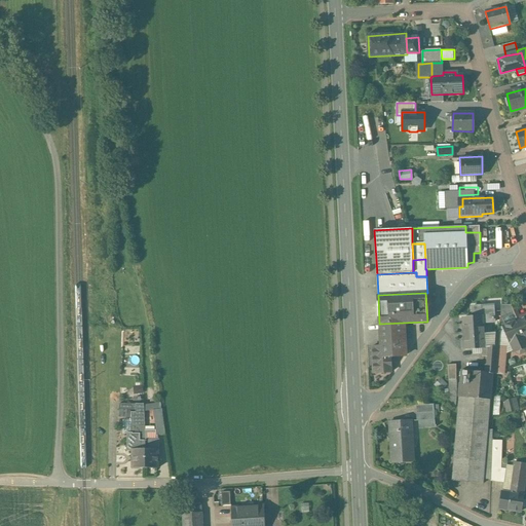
[(514,305),(501,304),(500,317),(514,312),(514,305)]
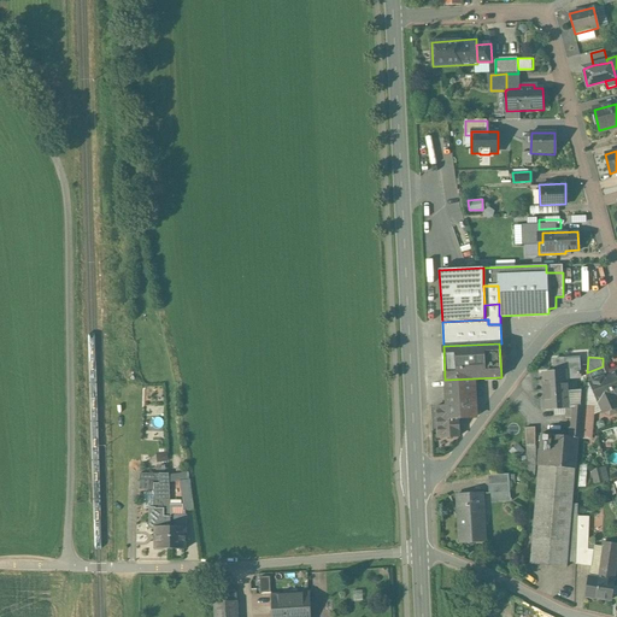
[(554,372),(542,374),(545,410),(565,407),(585,406),(586,393),(569,393),(568,378),(579,378),(577,359),(553,360),(554,372)]
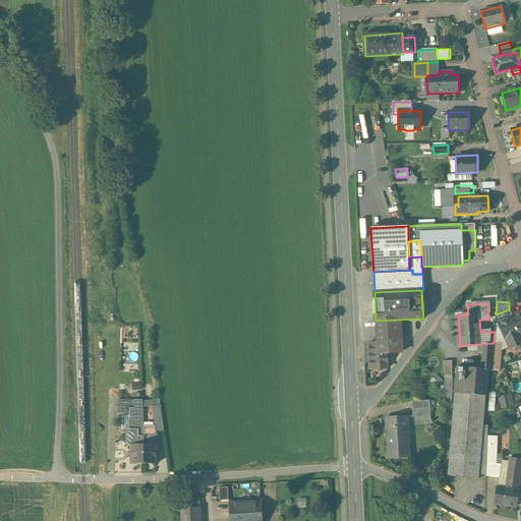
[(509,309),(496,314),(495,325),(513,317),(509,309)]
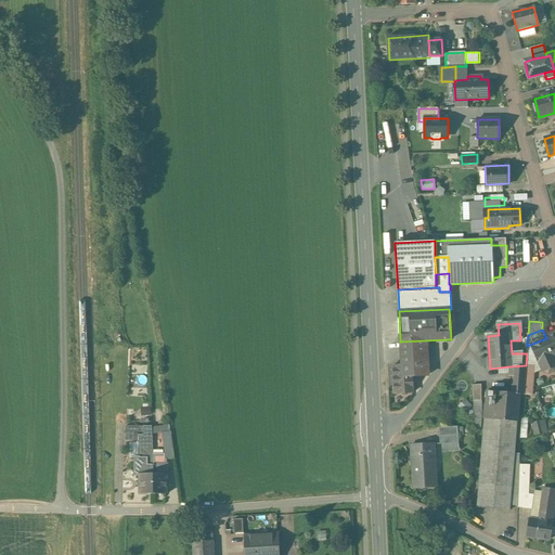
[(554,334),(546,338),(527,346),(527,353),(526,365),(534,365),(533,371),(537,371),(541,369),(542,371),(544,371),(545,372),(549,374),(554,371),(554,370),(554,334)]
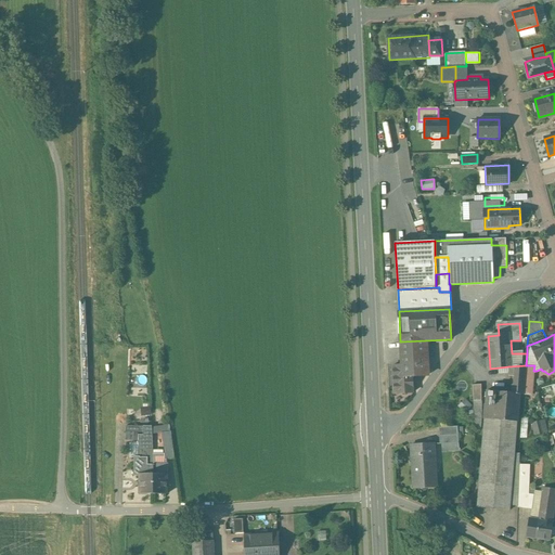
[(425,340),(401,341),(402,356),(426,353),(425,340)]
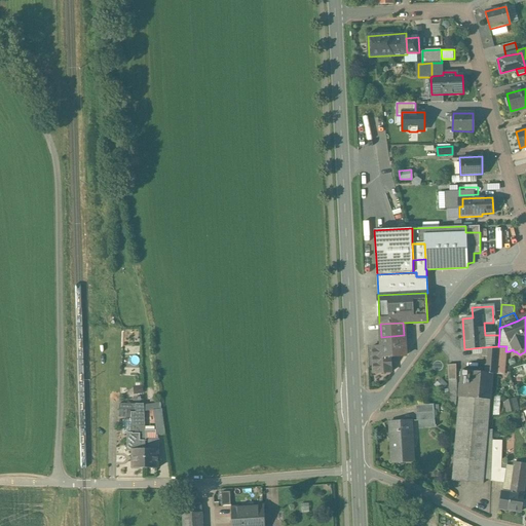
[(404,335),(381,337),(381,345),(405,344),(404,335)]
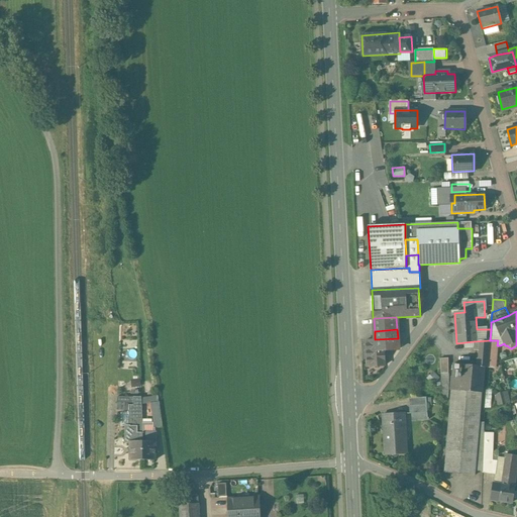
[(375,339),(367,340),(368,366),(385,365),(384,349),(399,349),(398,338),(375,339)]
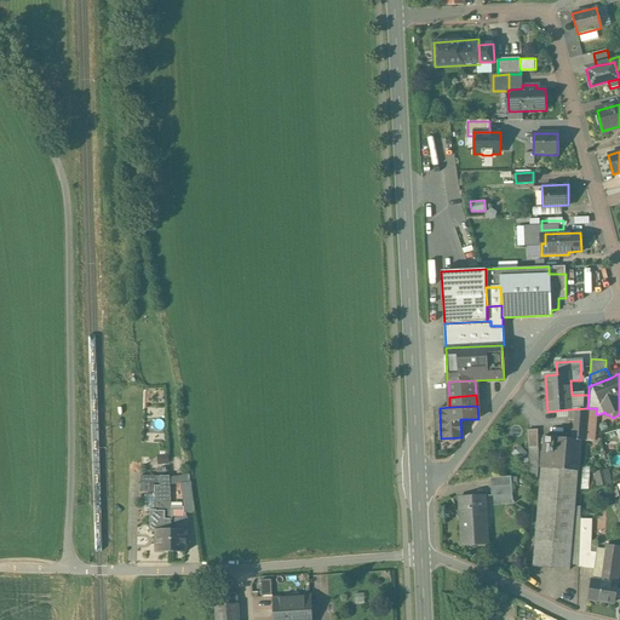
[(587,408),(568,409),(568,420),(573,420),(574,417),(586,418),(587,408)]
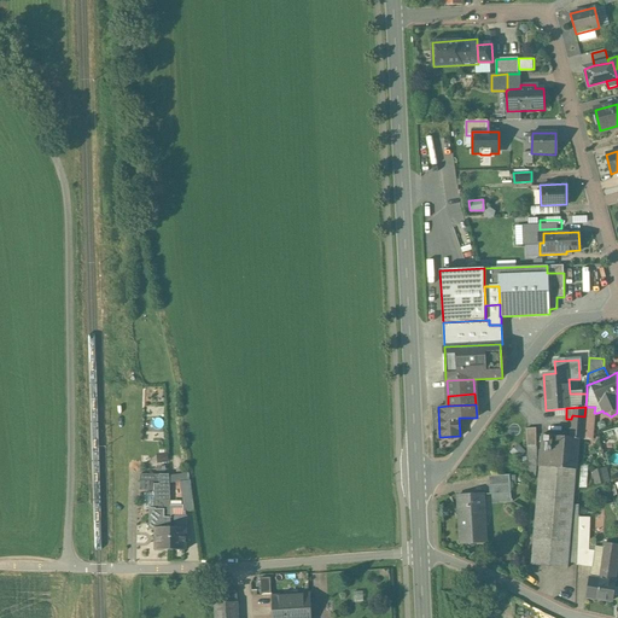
[(595,407),(586,407),(584,417),(583,439),(592,439),(593,431),(594,431),(594,419),(594,413),(595,407)]
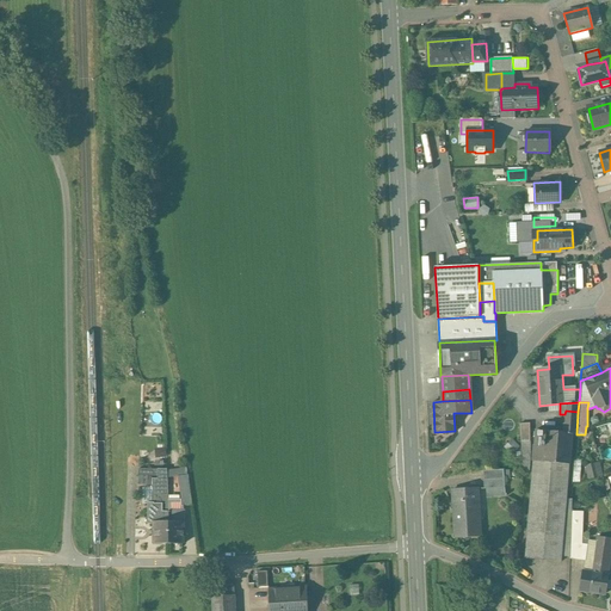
[(578,412),(566,411),(565,414),(563,432),(563,433),(572,434),(576,434),(578,412)]
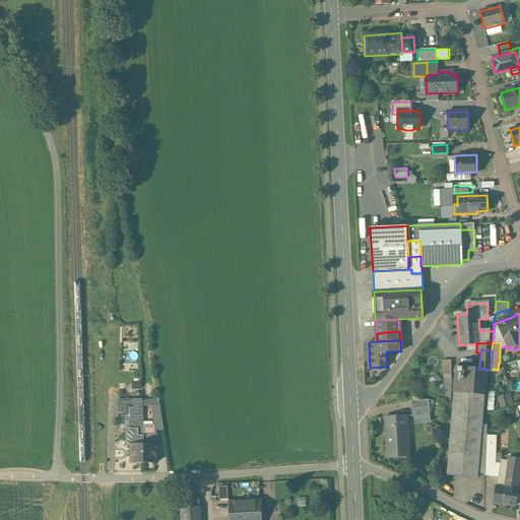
[(451,360),(442,361),(443,374),(452,374),(451,360)]
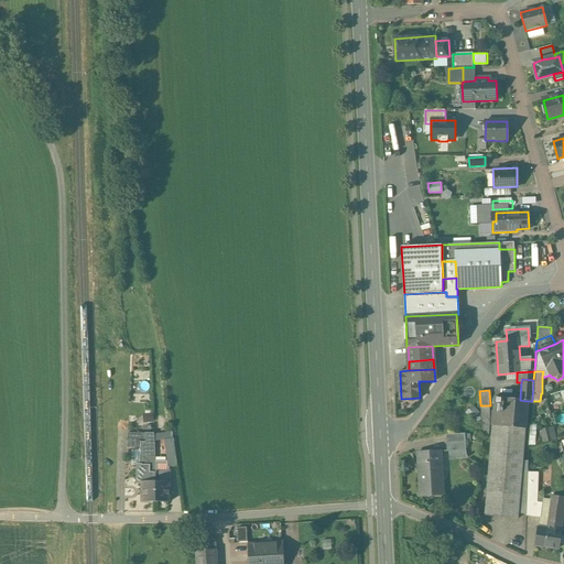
[(520,399),(495,397),(487,492),(520,496),(522,472),(528,401),(520,400),(520,399)]
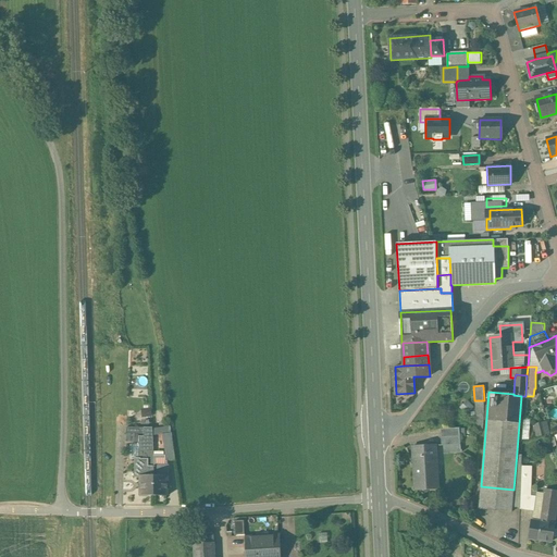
[(543,424),(535,426),(537,436),(545,434),(543,424)]
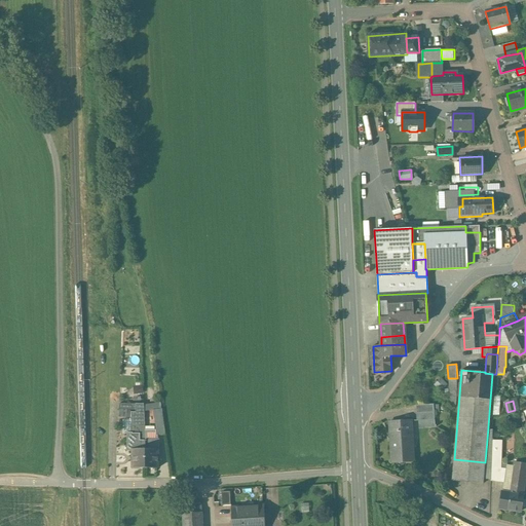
[(145,424),(144,404),(137,404),(136,410),(136,412),(132,412),(132,424),(145,424)]
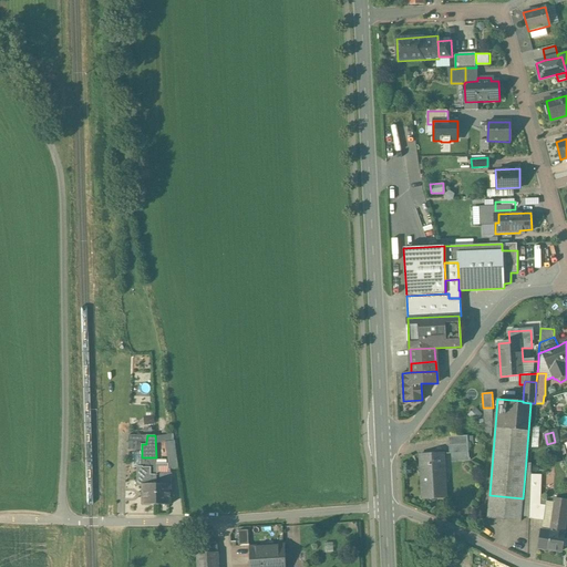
[(174,442),(165,443),(169,471),(178,468),(174,442)]
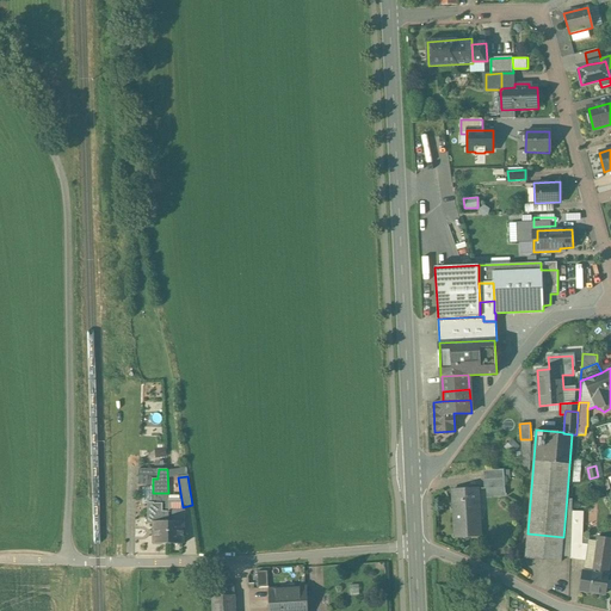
[(505,477),(483,479),(485,488),(506,486),(505,477)]
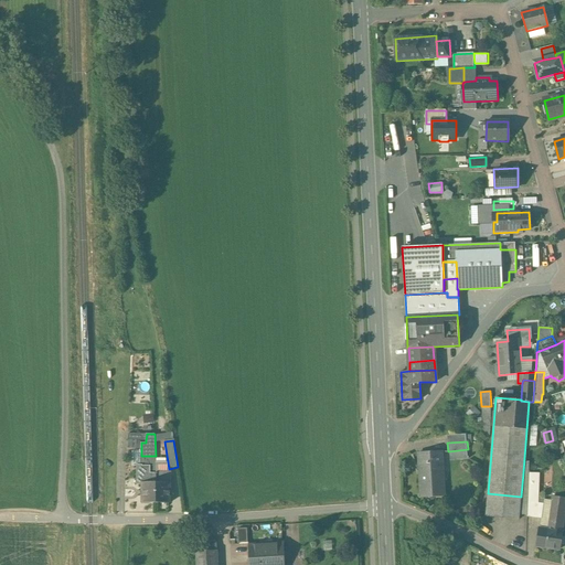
[(443,451),(419,452),(422,498),(444,498),(443,451)]
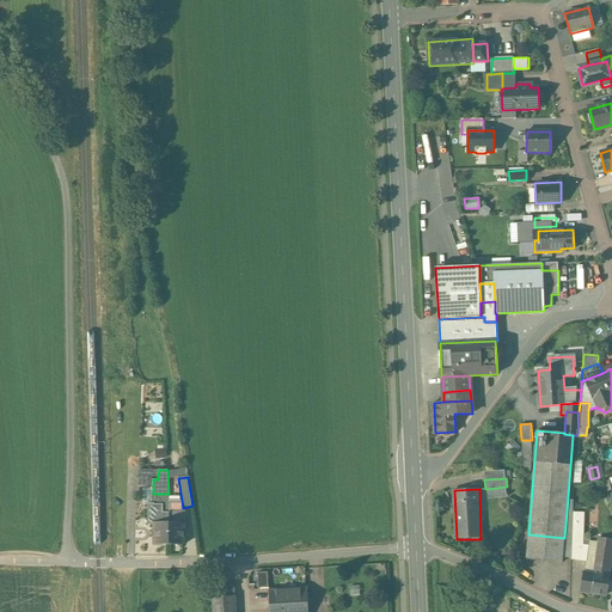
[(169,494),(153,494),(153,505),(148,505),(148,525),(154,525),(154,544),(170,544),(170,513),(170,508),(169,494)]
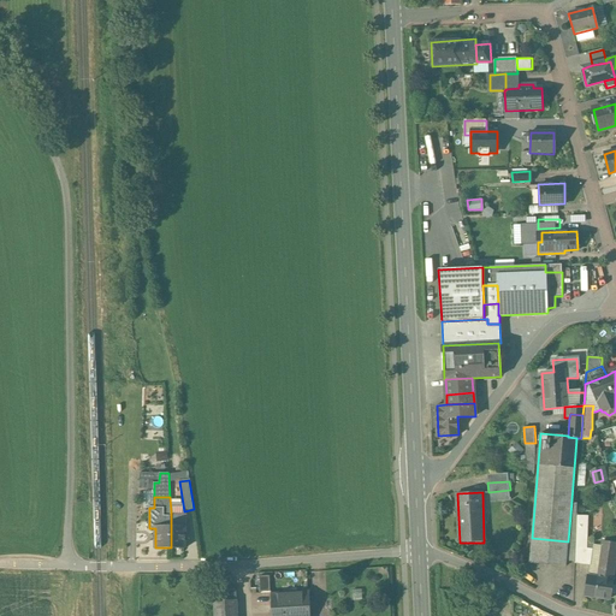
[(188,516),(171,516),(171,548),(185,549),(185,528),(188,528),(188,516)]
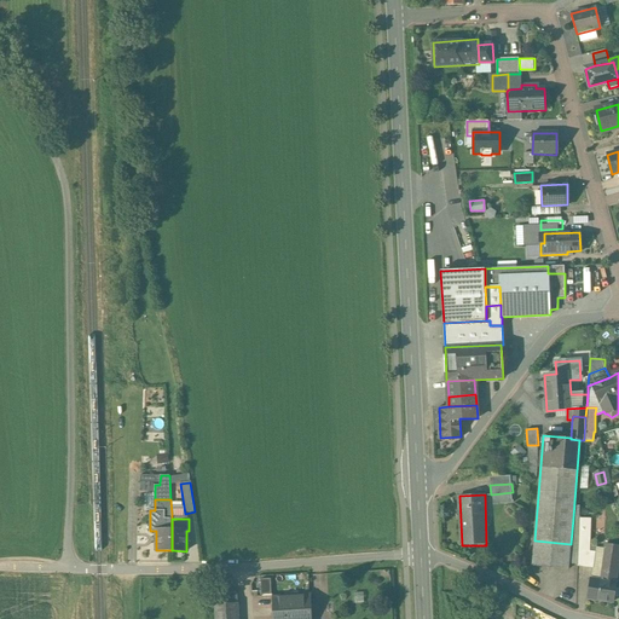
[(588,519),(579,519),(578,544),(578,550),(586,551),(588,519)]
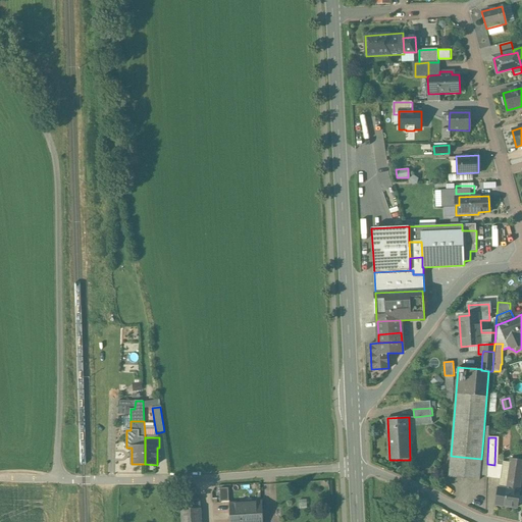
[(481,459),(451,456),(449,477),(480,479),(480,475),(481,459)]
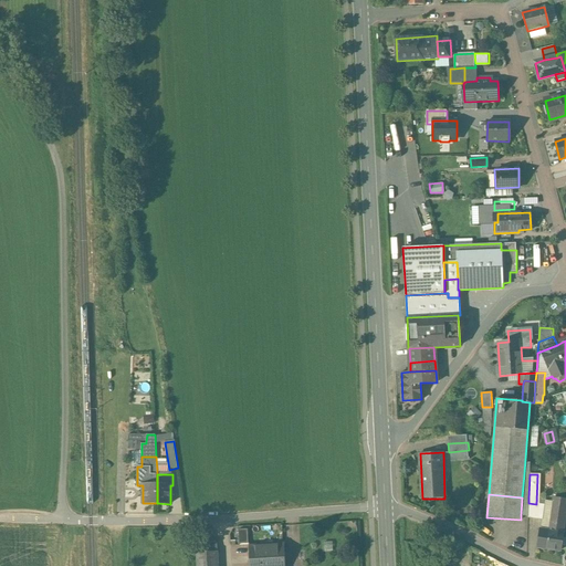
[(565,501),(553,500),(548,531),(541,530),(537,548),(561,552),(565,505),(565,501)]
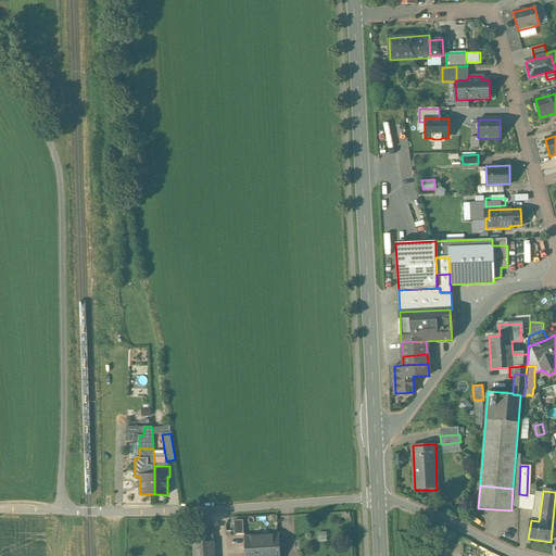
[(535,496),(527,495),(519,494),(518,507),(533,508),(535,496)]
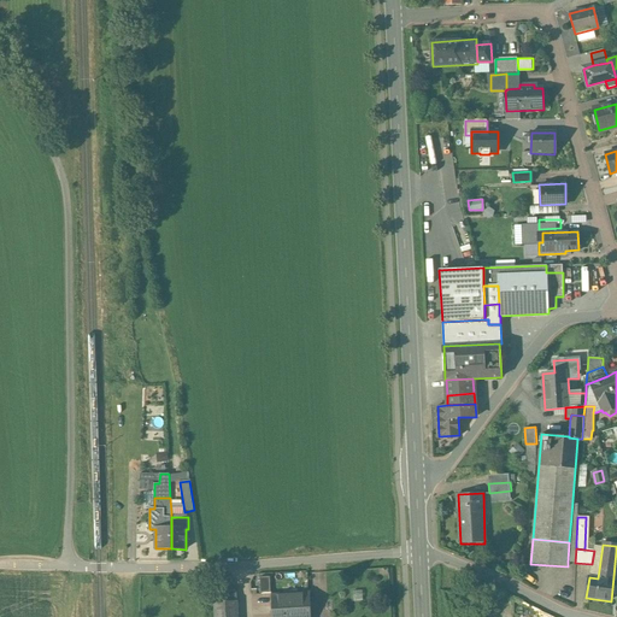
[(270,577),(260,577),(260,593),(270,593),(270,577)]
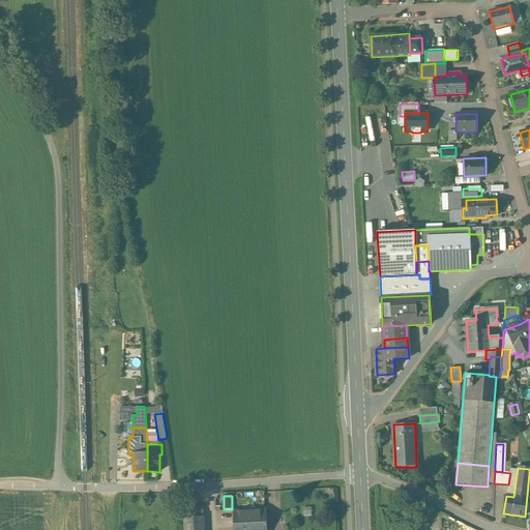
[(194,516),(202,514),(202,505),(193,506),(194,516)]
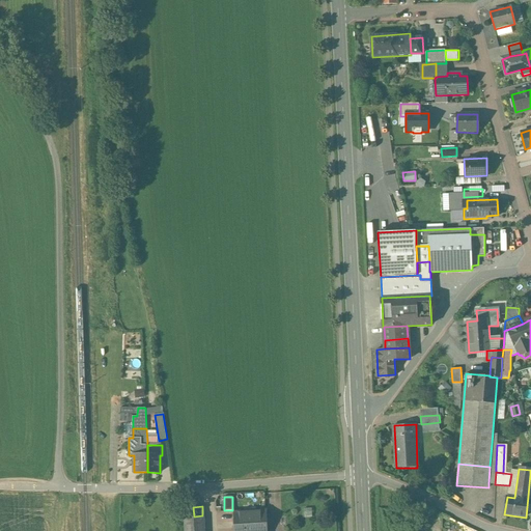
[(266,530),(266,510),(234,512),(234,530),(266,530)]
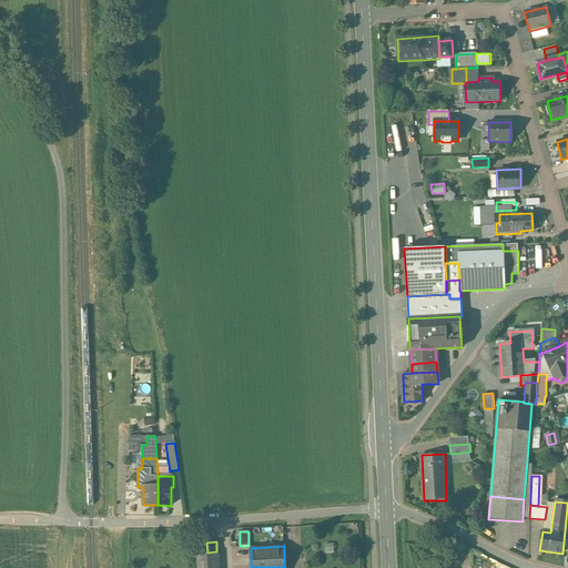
[(214,567),(213,555),(198,555),(198,567),(214,567)]
